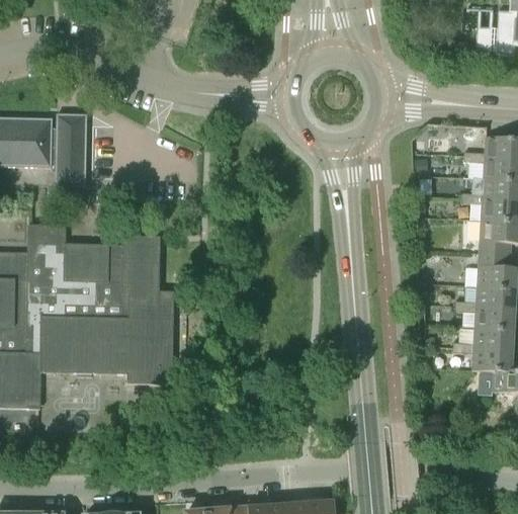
[(509,0),(509,10),(498,9),(497,27),(489,26),(487,50),(513,56),(514,55),(514,44),(517,44),(517,0),(509,0)]
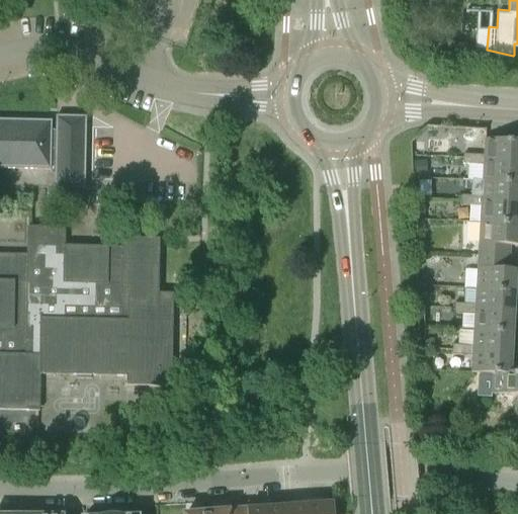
[(55,186),(85,186),(87,113),(57,113),(56,127),(53,127),(52,117),(0,116),(0,165),(52,167),(52,164),(56,164),(55,186)]
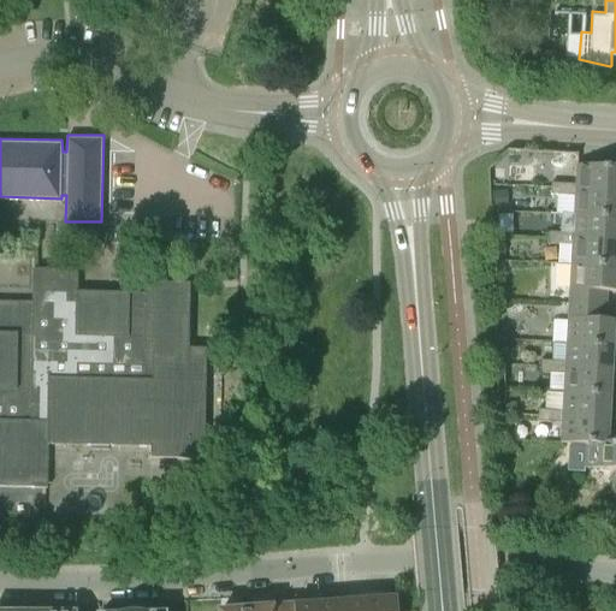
[(576,187),(615,188),(615,162),(579,161),(578,181),(576,187)]
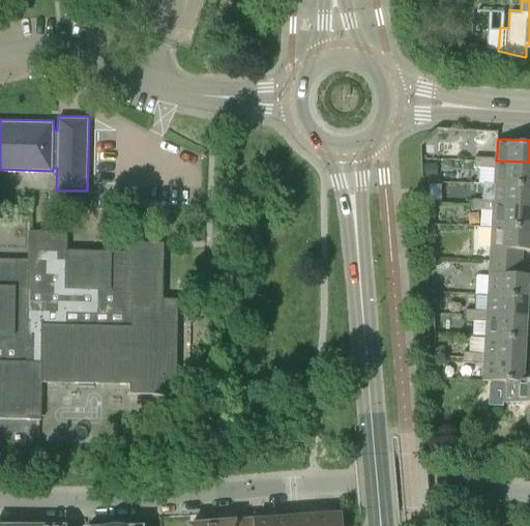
[(486,165),(486,154),(475,154),(474,165),(486,165)]
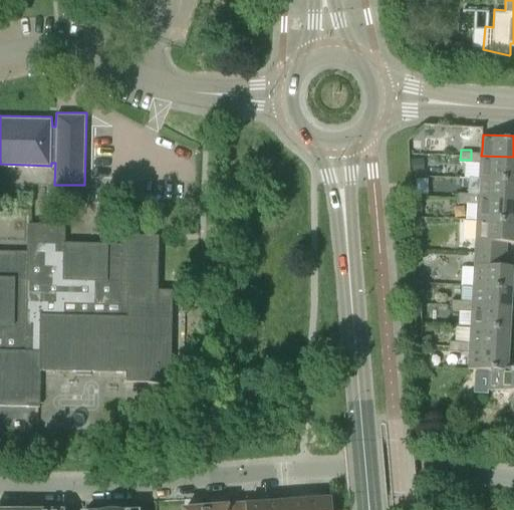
[(480,176),(513,178),(513,157),(481,156),(482,151),(471,150),(471,160),(481,161),(480,176)]
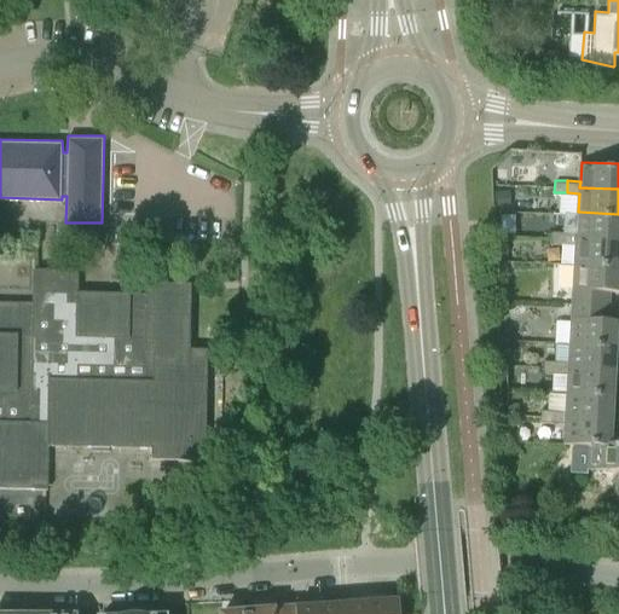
[(577,237),(618,238),(618,214),(578,212),(577,231),(577,237)]
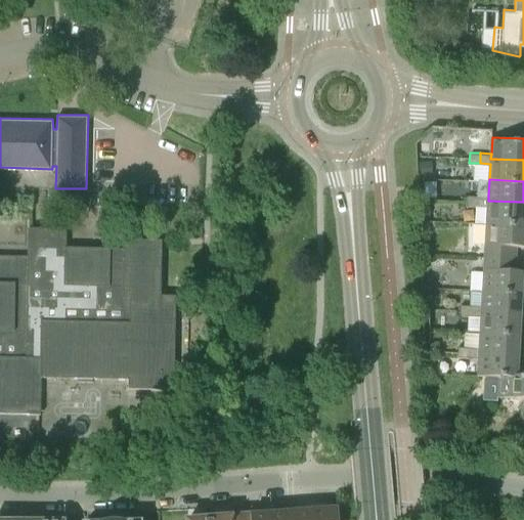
[(477,205),(478,195),(467,193),(467,204),(477,205)]
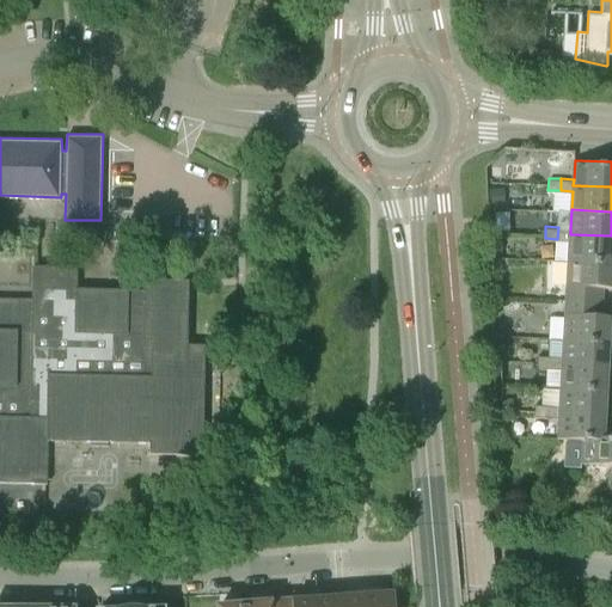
[(569,258),(611,261),(611,235),(570,234),(570,228),(558,227),(557,239),(570,240),(569,258)]
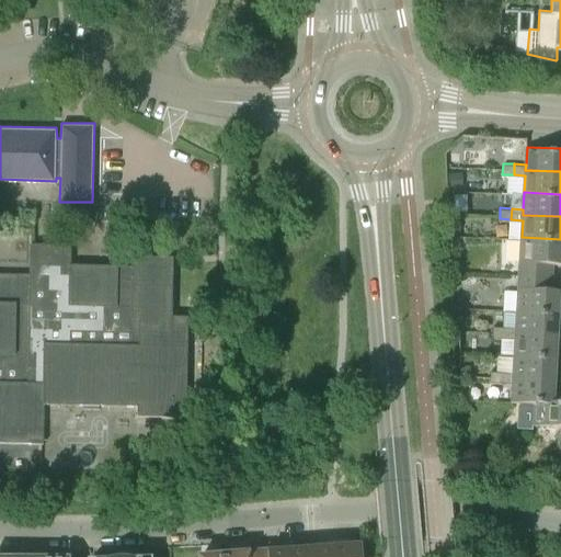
[(519,273),(552,275),(553,262),(560,262),(560,239),(522,237),(519,273)]
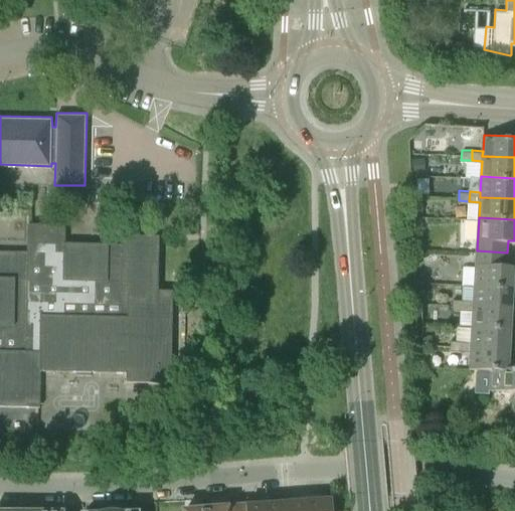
[(40,369),(127,370),(127,380),(171,380),(173,289),(158,289),(159,234),(122,233),(122,251),(108,251),(108,242),(65,241),(65,223),(28,223),(28,250),(0,248),(0,403),(39,405),(40,369)]
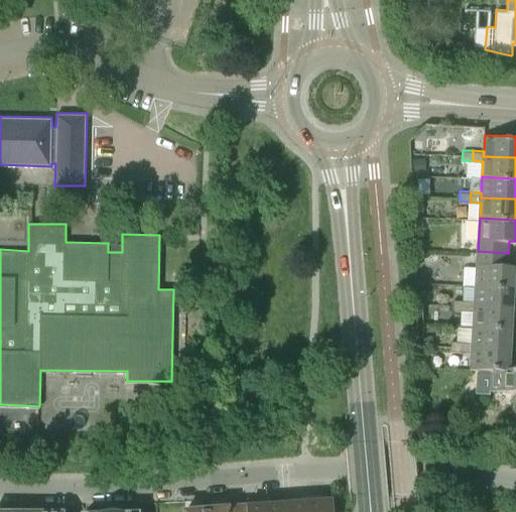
[(476,282),(515,284),(515,265),(507,265),(508,253),(478,251),(476,282)]
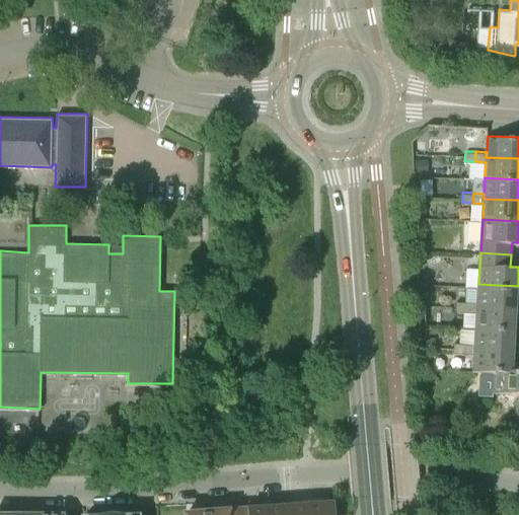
[(477,306),(517,309),(518,286),(478,284),(477,301),(477,306)]
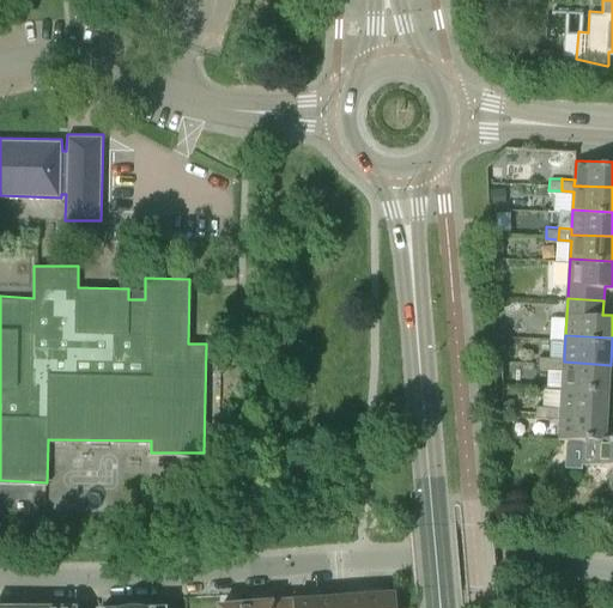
[(551,368),(552,356),(539,354),(539,366),(551,368)]
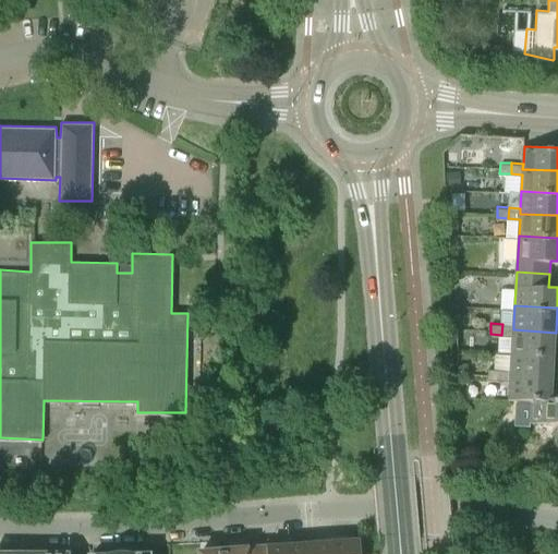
[(512,352),(555,354),(556,333),(513,329),(513,324),(502,324),(501,335),(512,336),(512,352)]
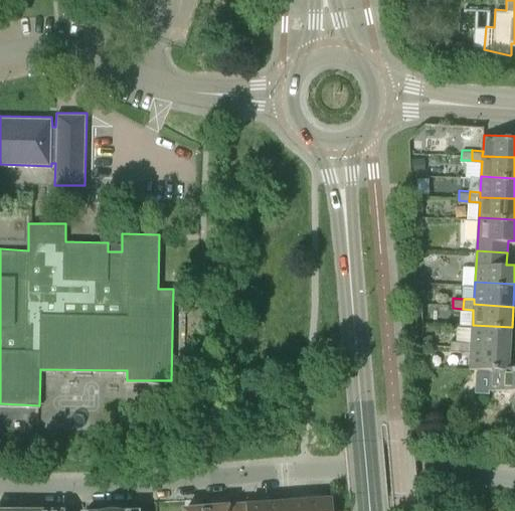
[(471,345),(510,348),(512,327),(473,325),(472,340),(471,345)]
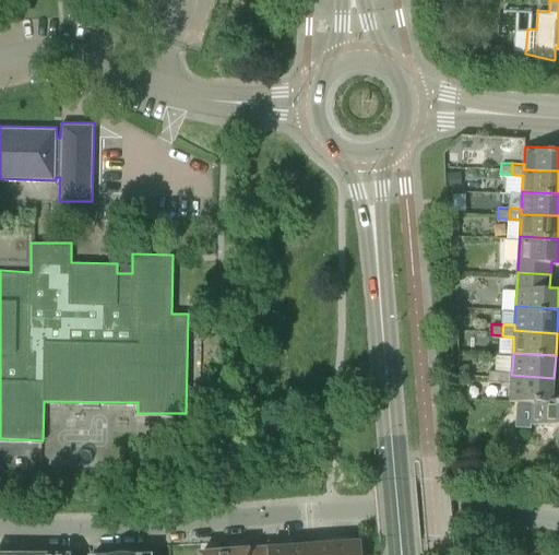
[(500,380),(501,369),(489,368),(488,379),(500,380)]
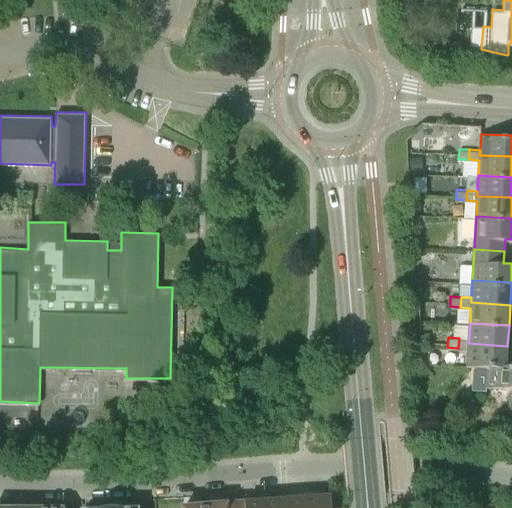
[(506,366),(506,365),(507,346),(468,343),(469,338),(459,338),(458,348),(468,348),(467,365),(487,366),(487,365),(506,366)]
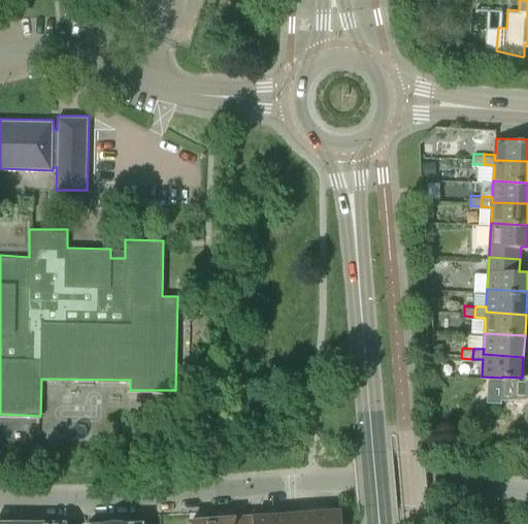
[(502,377),(502,378),(501,398),(527,399),(527,377),(522,377),(522,378),(502,377)]
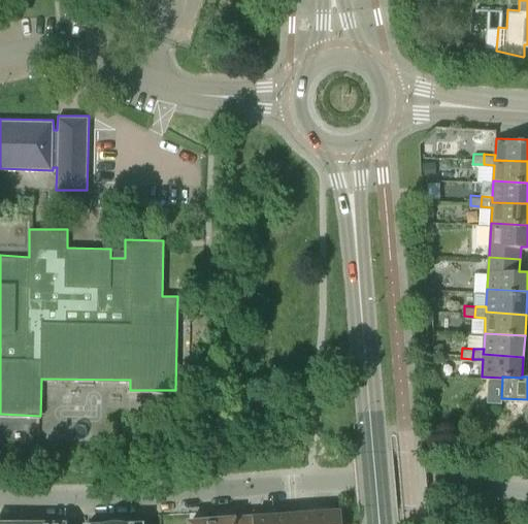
[(297,512),(298,523),(342,523),(341,508),(297,512)]
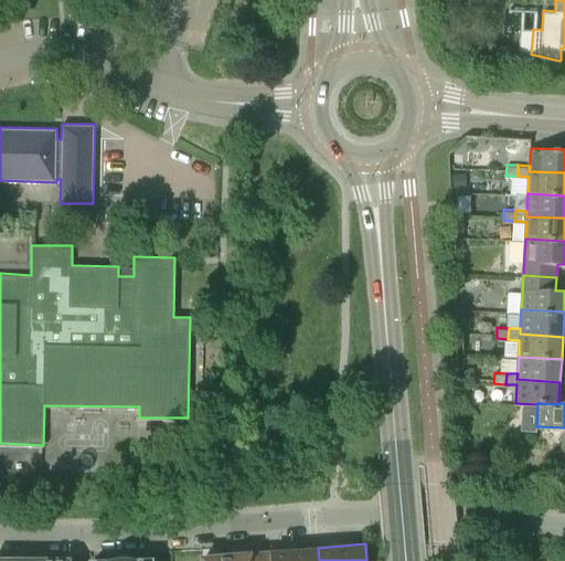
[(319,560),(318,548),(270,551),(270,560),(319,560)]
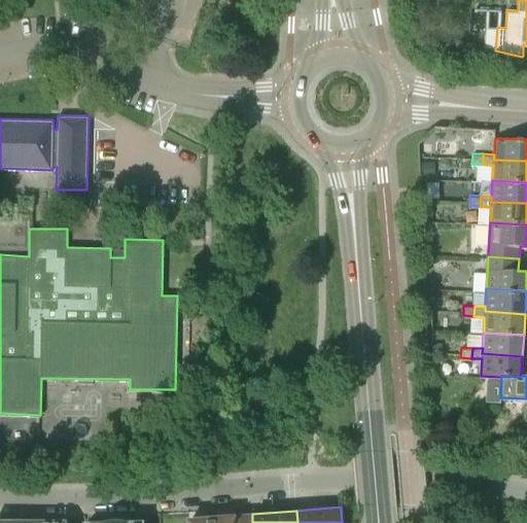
[(252,522),(252,514),(188,520),(188,522),(252,522)]
